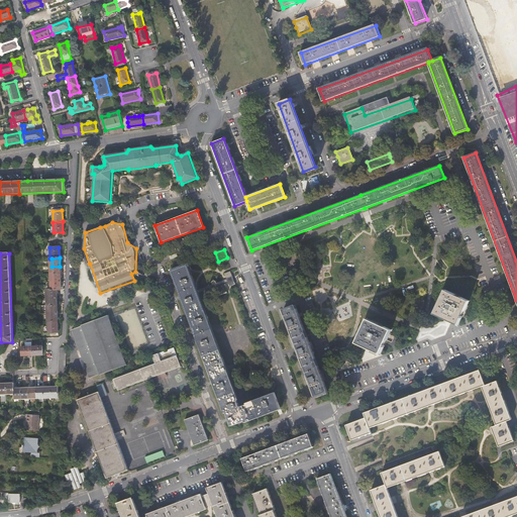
[(245,423),(281,410),(275,393),(246,404),(246,405),(239,408),(238,404),(236,401),(238,400),(188,266),(171,272),(223,413),(225,412),(227,418),(230,427),(244,422),(245,423)]
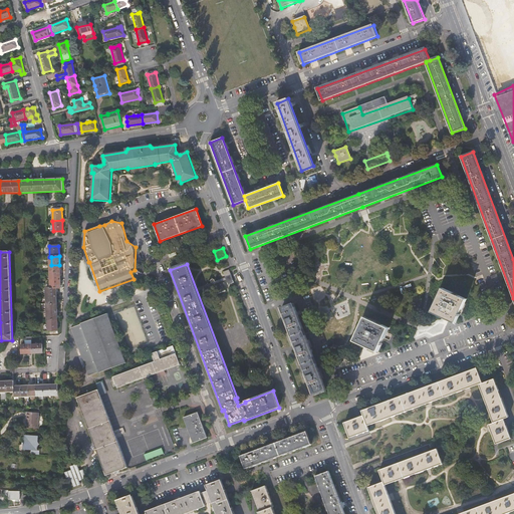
[(234,282),(231,274),(226,276),(229,284),(234,282)]
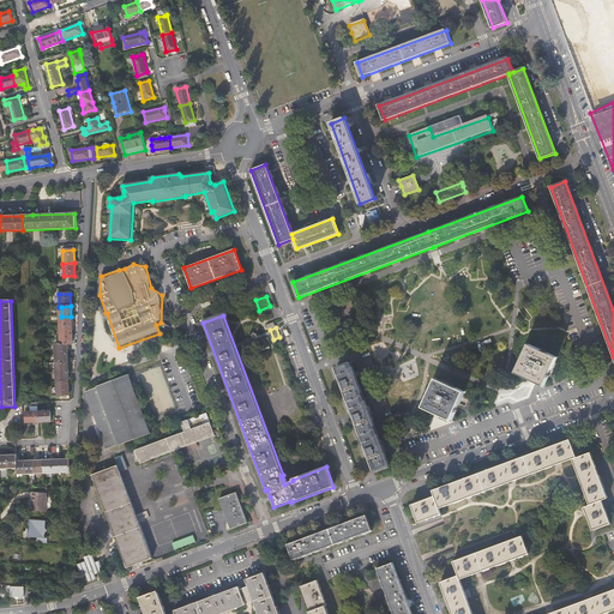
[(62,345),(67,344),(72,344),(72,335),(62,335),(62,345)]
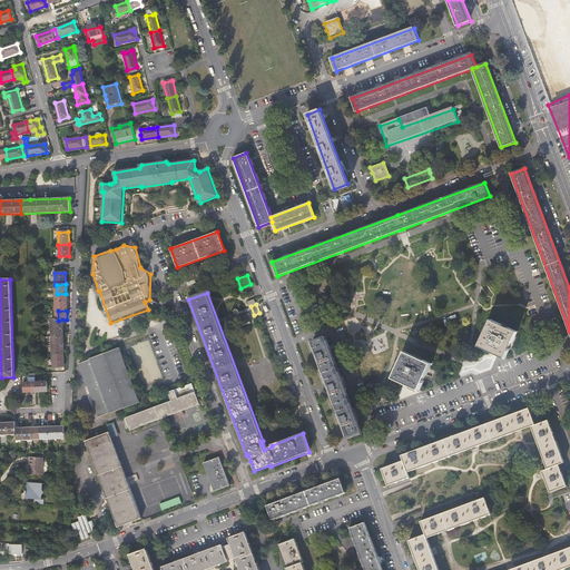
[(235,326),(239,325),(251,321),(248,314),(233,318),(235,326)]
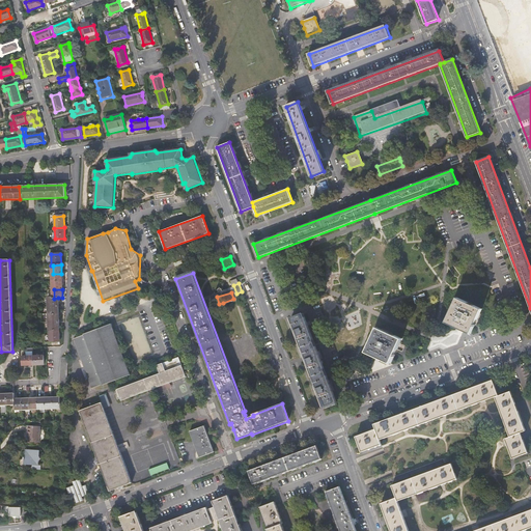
[(53,299),(50,299),(50,306),(58,306),(58,298),(54,299),(53,299)]
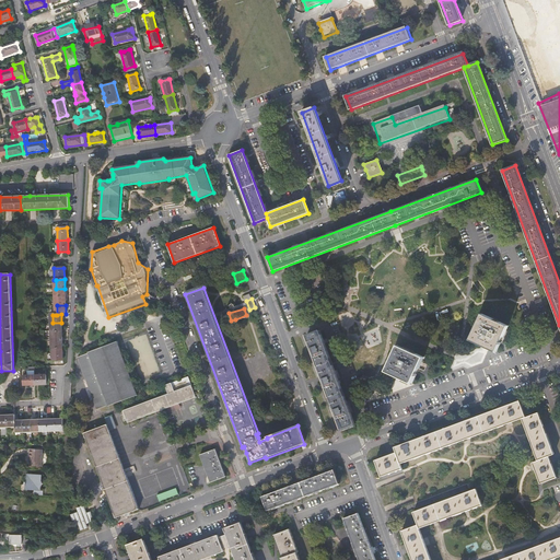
[(470,340),(497,352),(508,326),(482,314),(470,340)]
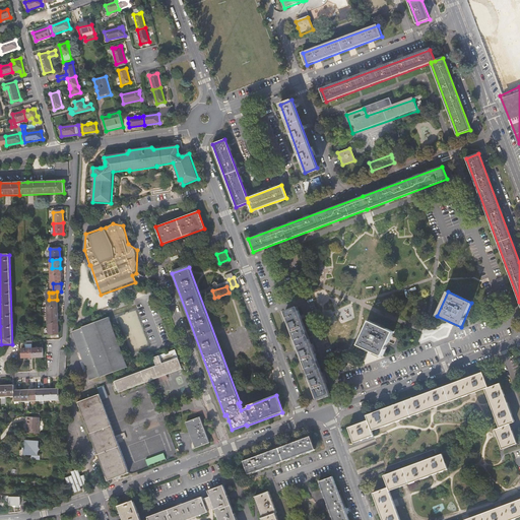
[(50,316),(58,316),(57,307),(49,308),(50,316)]
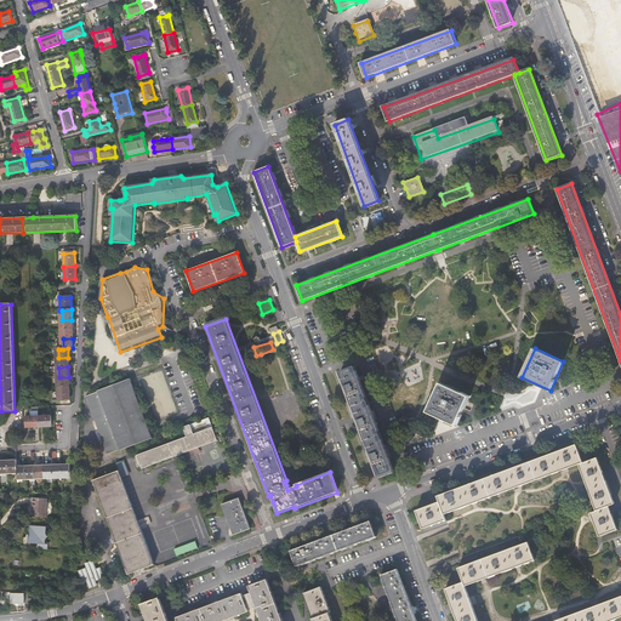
[(380,476),(393,471),(354,368),(340,372),(380,476)]
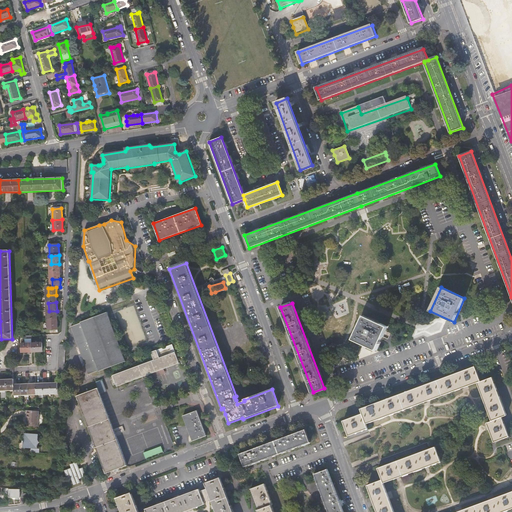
[(70,325),(85,370),(123,356),(106,312),(70,325)]
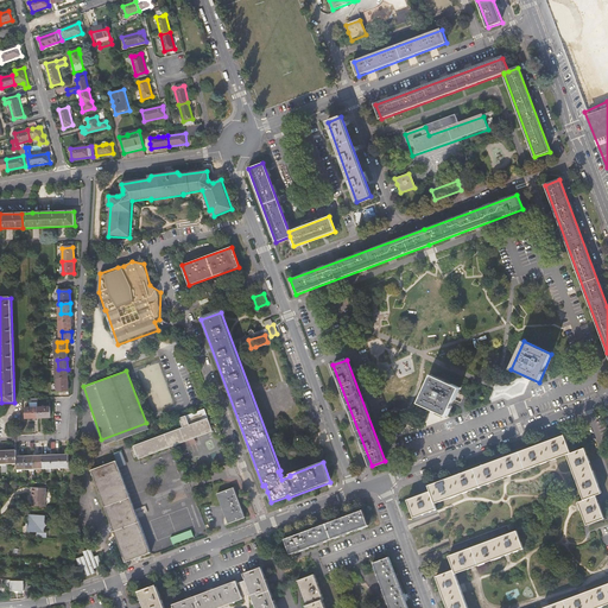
[(418,404),(447,417),(460,388),(431,375),(418,404)]
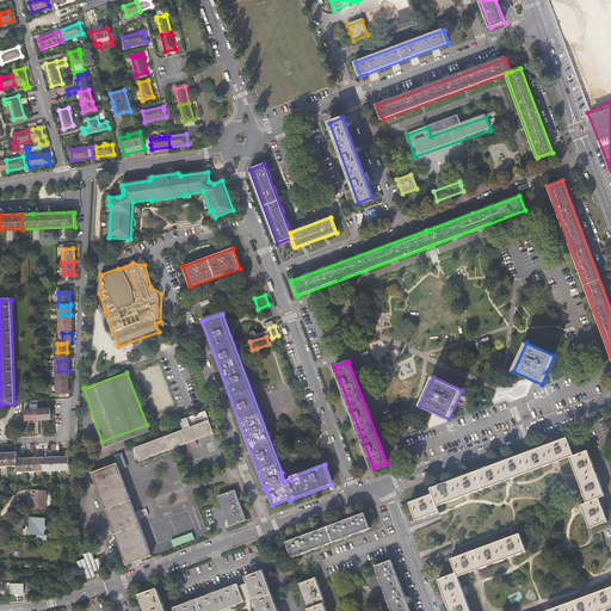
[(68,393),(68,380),(59,381),(57,381),(57,393),(68,393)]
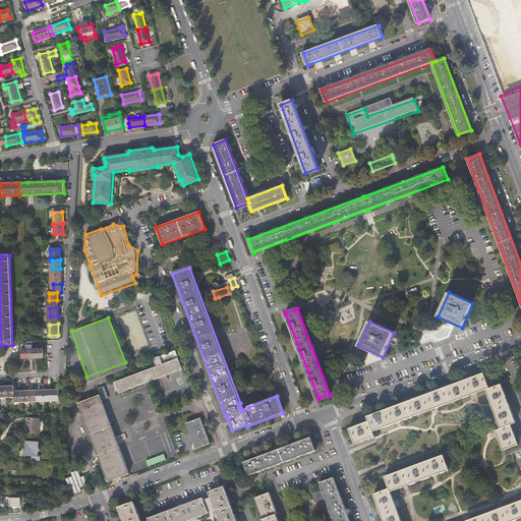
[(33,350),(33,359),(43,359),(43,349),(33,350)]
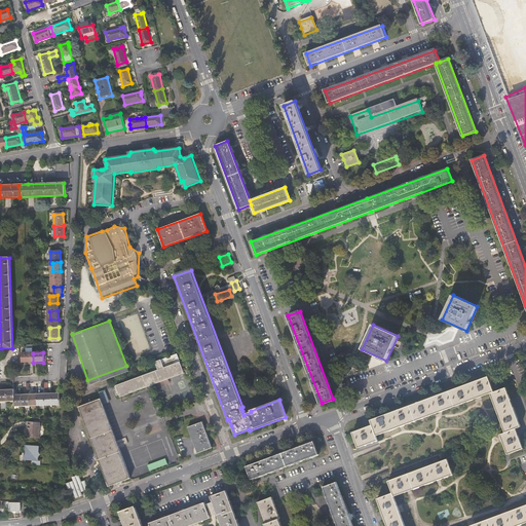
[(23,363),(33,363),(33,353),(23,353),(23,363)]
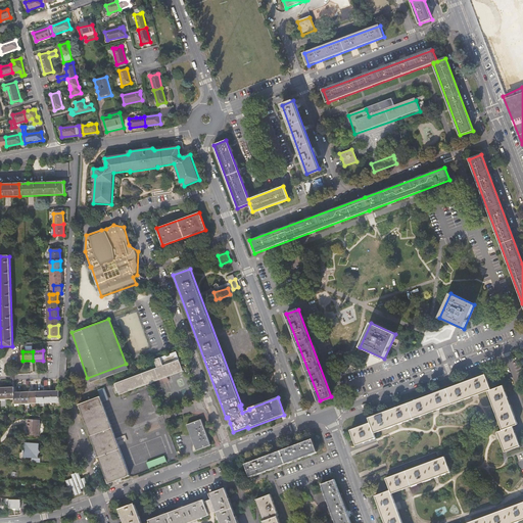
[(155,369),(113,384),(117,393),(119,395),(182,371),(176,352),(153,361),(155,369)]
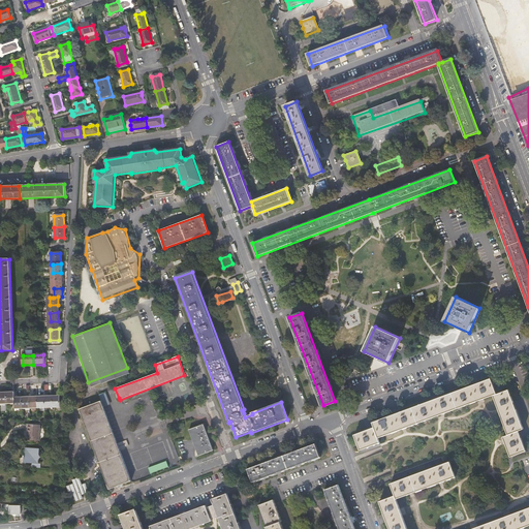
[(361,452),(380,444),(382,443),(381,439),(467,407),(492,398),(505,434),(500,436),(508,459),(527,452),(520,432),(524,430),(508,389),(498,393),(492,377),(371,422),(373,426),(353,433),(361,452)]
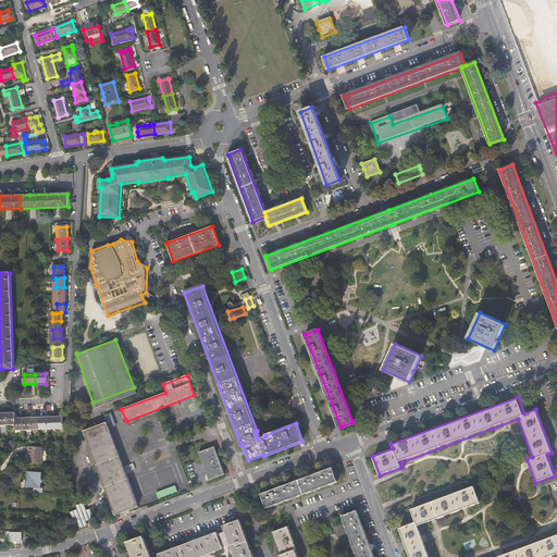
[(16,425),(16,419),(15,413),(11,413),(11,416),(2,416),(2,415),(0,413),(0,426),(3,428),(3,425),(16,425)]
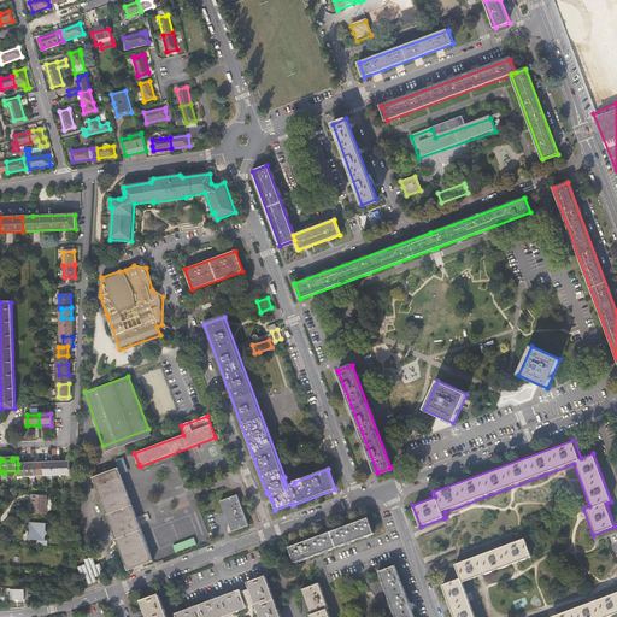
[(123,463),(116,465),(121,480),(129,477),(123,463)]
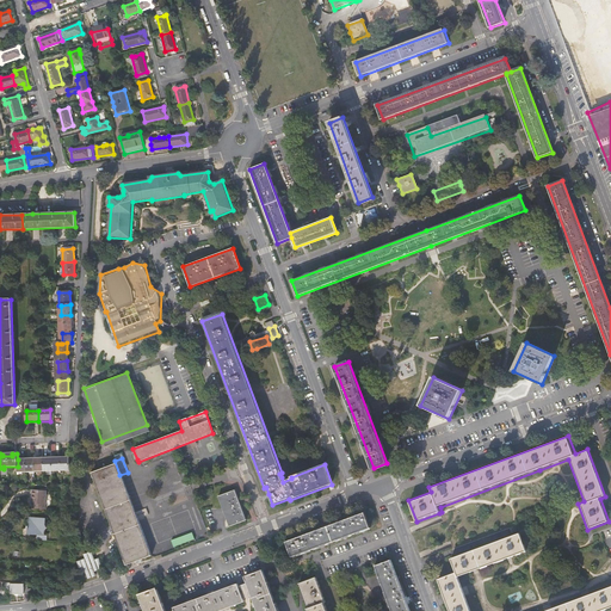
[(139,524),(119,475),(115,461),(88,470),(124,562),(134,559),(140,556),(149,554),(139,524)]
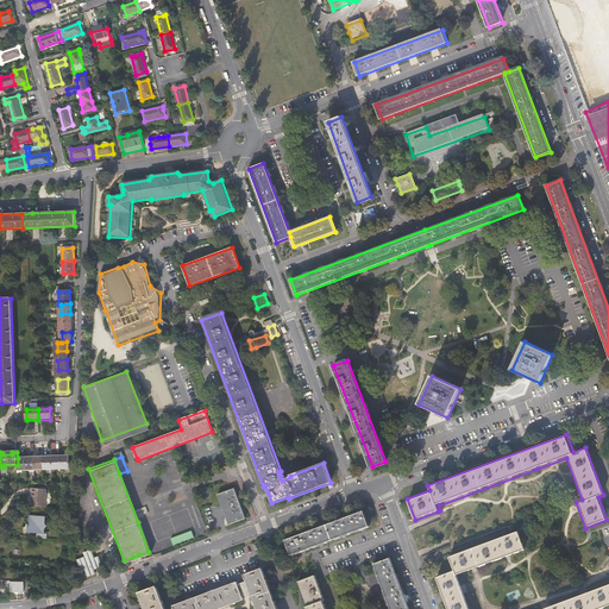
[(33,507),(45,508),(46,488),(41,488),(41,489),(32,489),(32,502),(33,502),(33,507)]
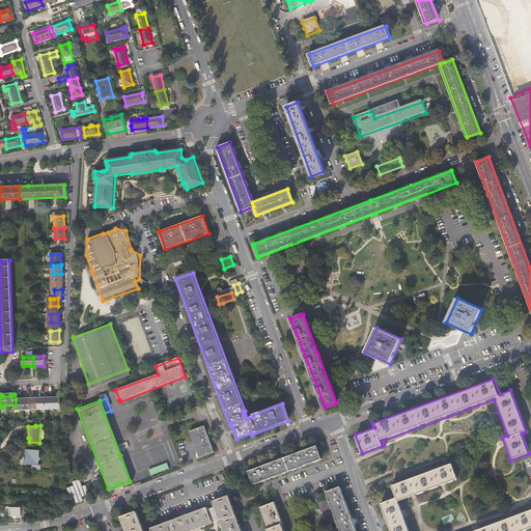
[(199,457),(215,452),(204,425),(190,430),(199,457)]
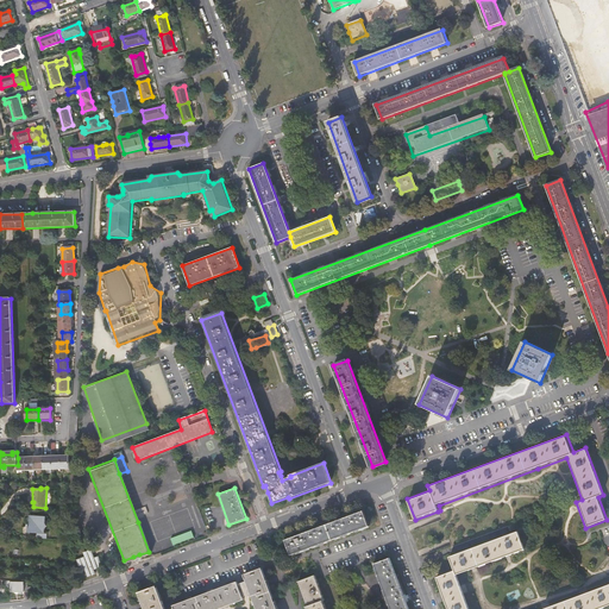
[(290,556),(369,526),(363,510),(284,540),(290,556)]
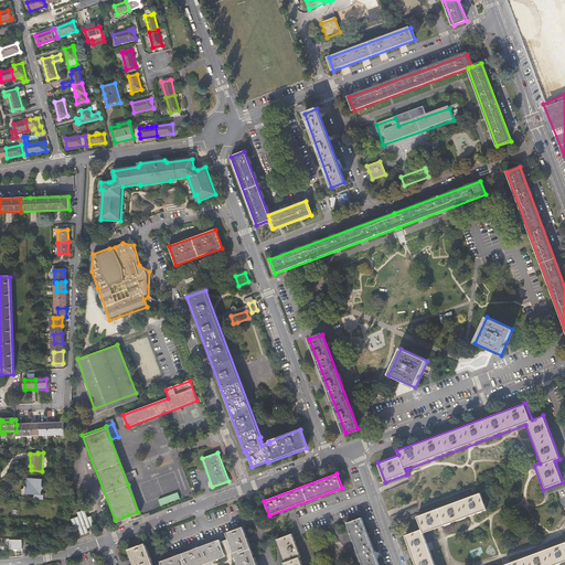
[(35,500),(44,501),(44,494),(42,494),(42,491),(44,489),(42,487),(42,480),(31,480),(28,480),(27,488),(25,488),(25,491),(27,491),(27,490),(31,490),(30,494),(36,496),(35,500)]
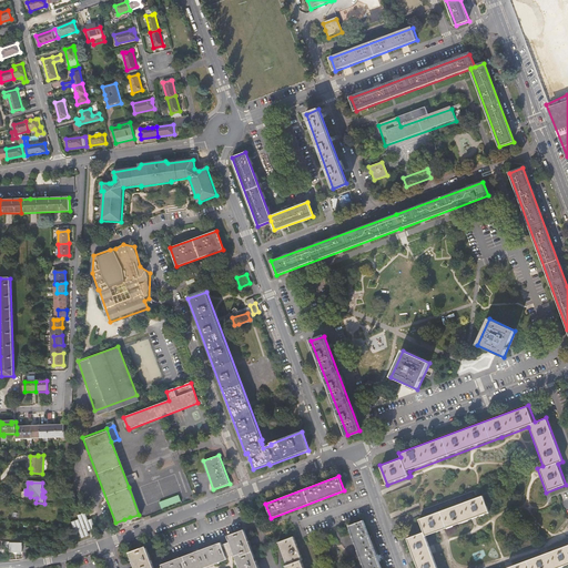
[(180,495),(160,501),(162,508),(182,500),(180,495)]
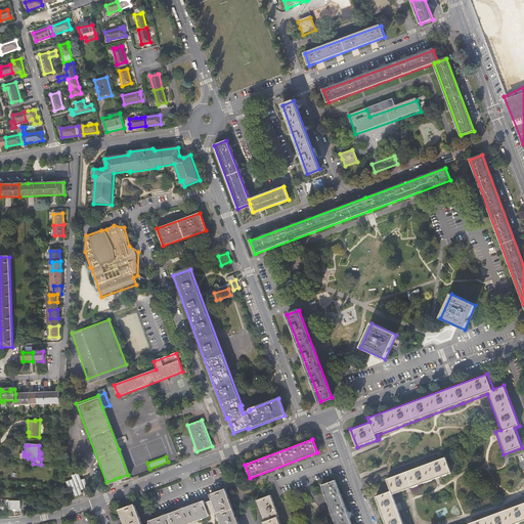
[(453,475),(446,456),(391,477),(385,479),(390,491),(375,496),(385,523),(518,523),(523,522),(523,503),(468,523),(404,523),(394,496),(453,475)]
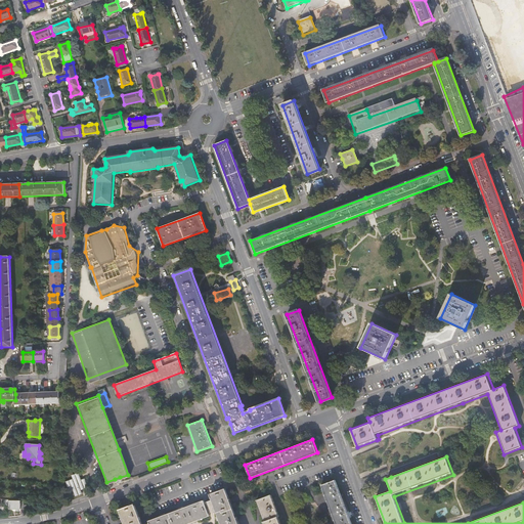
[(74,478),(68,480),(74,497),(83,493),(82,489),(88,487),(84,478),(82,479),(79,472),(72,475),(74,478)]
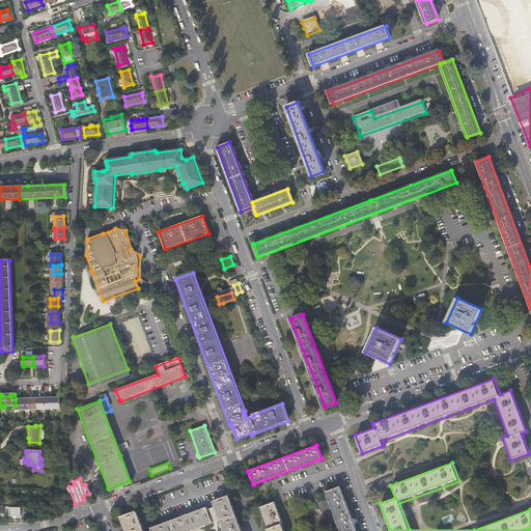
[(341,530),(356,530),(340,486),(327,492),(341,530)]
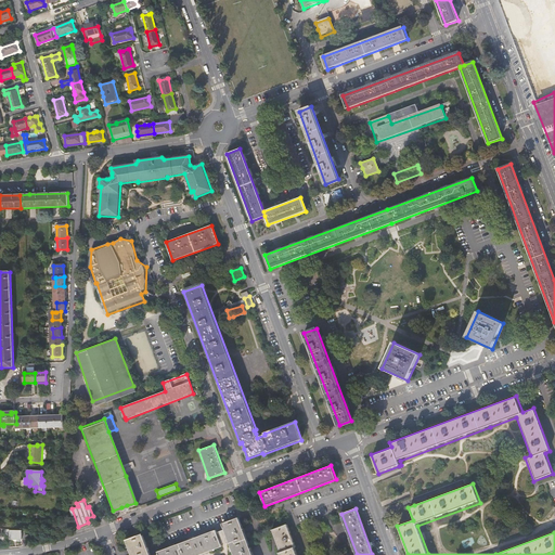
[(155,553),(154,553),(155,554),(206,554),(229,546),(231,554),(253,554),(240,517),(221,524),(222,528),(155,553)]
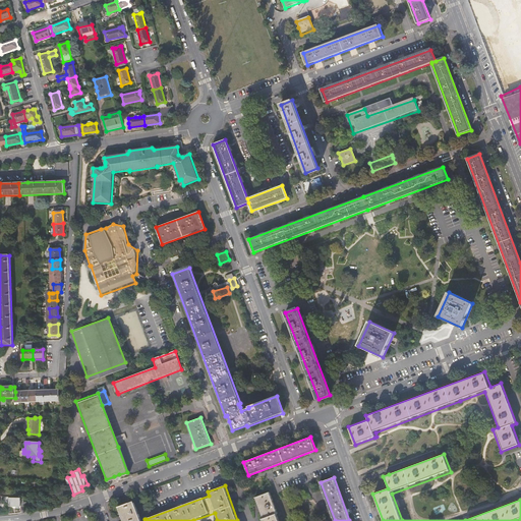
[(263,520),(279,520),(277,514),(278,513),(270,493),(255,498),(264,519),(263,519),(263,520)]
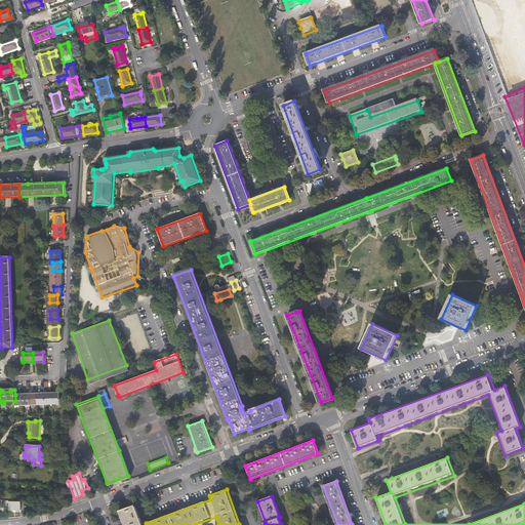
[(10,501),(9,511),(24,512),(25,502),(10,501)]
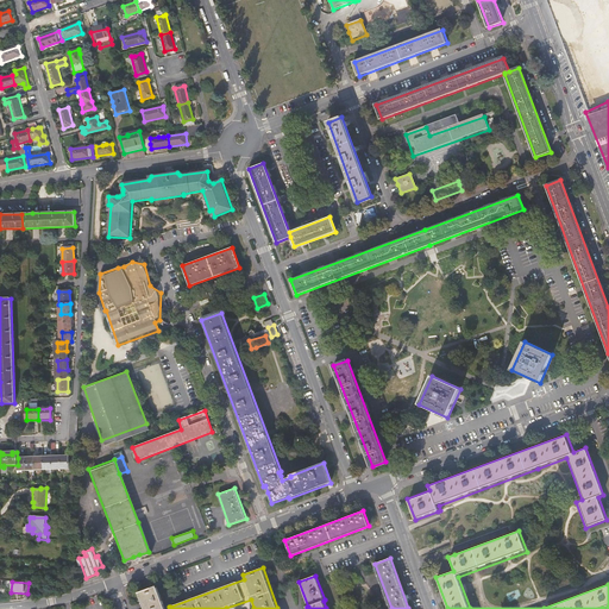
[(170,608),(169,607),(167,608),(157,584),(137,592),(143,608),(170,608)]
